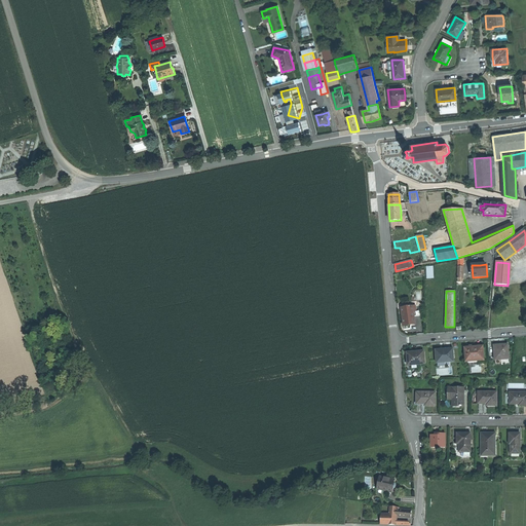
[(422,305),(406,307),(407,313),(403,314),(403,320),(405,331),(412,330),(413,326),(417,325),(416,316),(423,315),(422,305)]
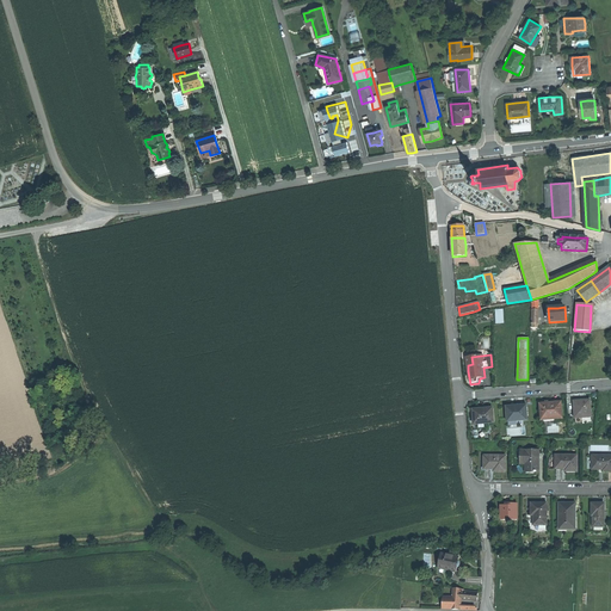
[(573,401),(574,419),(591,417),(590,400),(581,401),(573,401)]
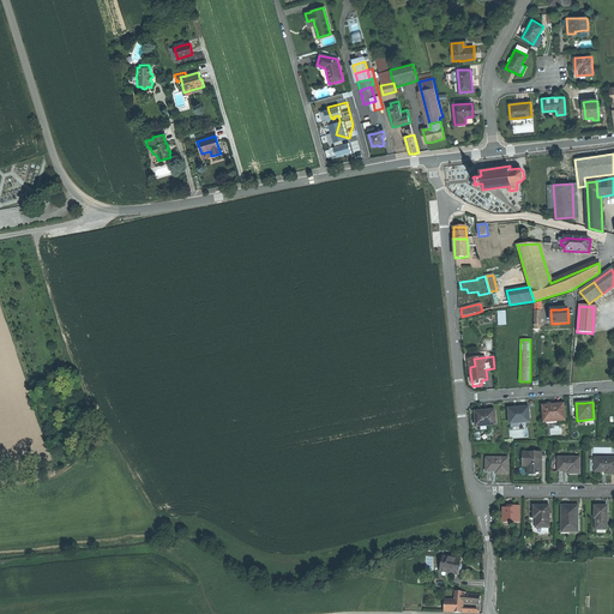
[(557,420),(557,421),(565,421),(564,404),(552,405),(542,407),(543,422),(545,422),(545,421),(557,420)]
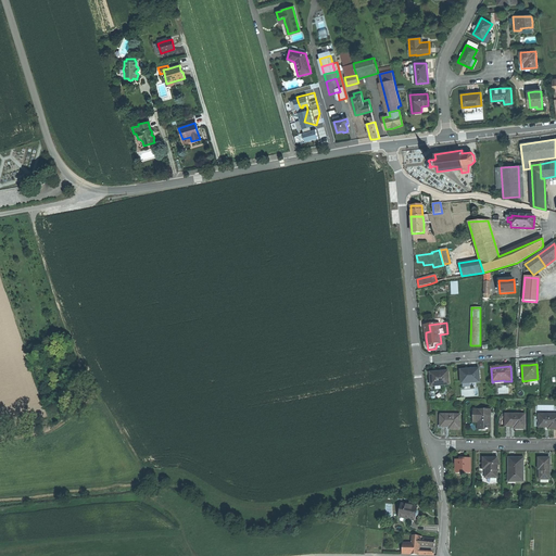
[(460,373),(462,384),(463,384),(471,383),(479,382),(479,369),(472,369),(470,370),(470,371),(460,373)]
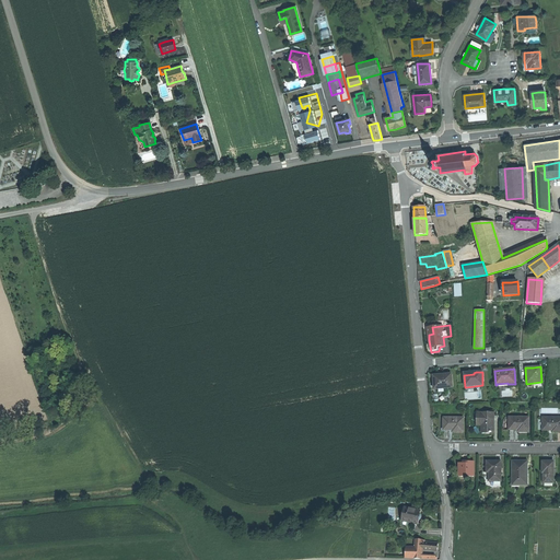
[(433,377),(434,389),(439,389),(444,389),(452,388),(451,374),(445,375),(442,375),(442,376),(433,377)]
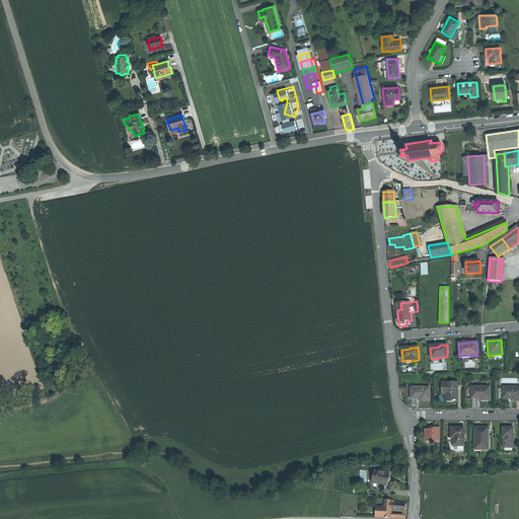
[(451,400),(457,400),(457,383),(442,383),(442,388),(446,388),(446,394),(446,400),(451,400)]
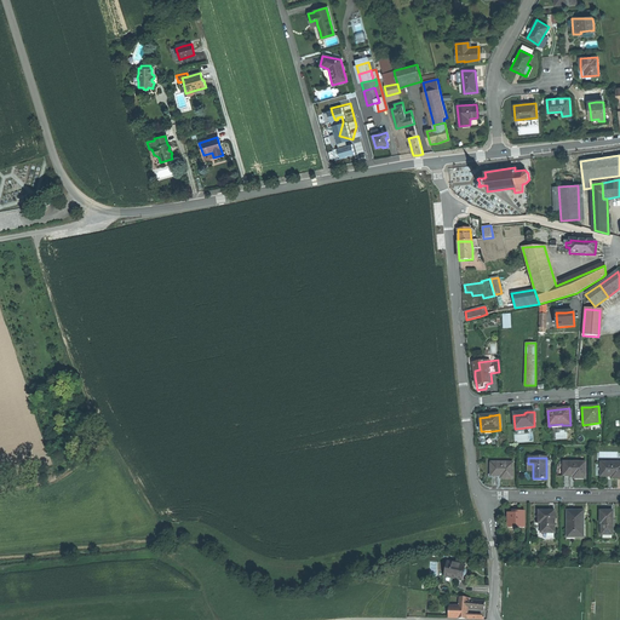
[(506,478),(512,478),(512,463),(491,463),(491,476),(500,476),(500,478),(506,478)]
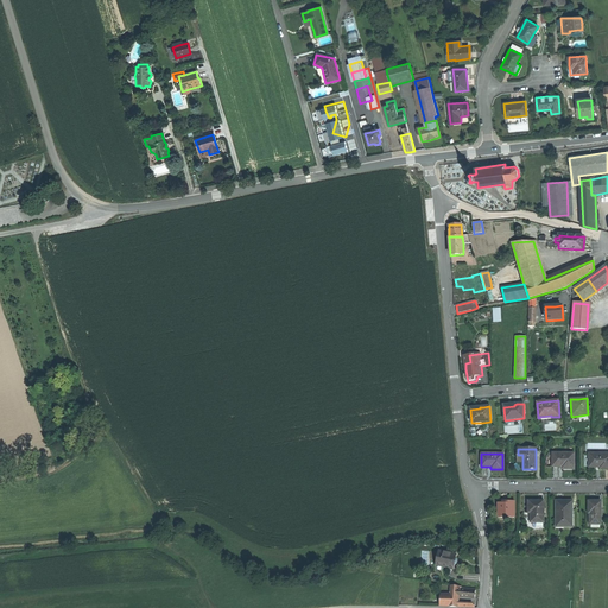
[(568,469),(574,469),(574,454),(552,454),(552,467),(562,467),(562,469),(568,469)]
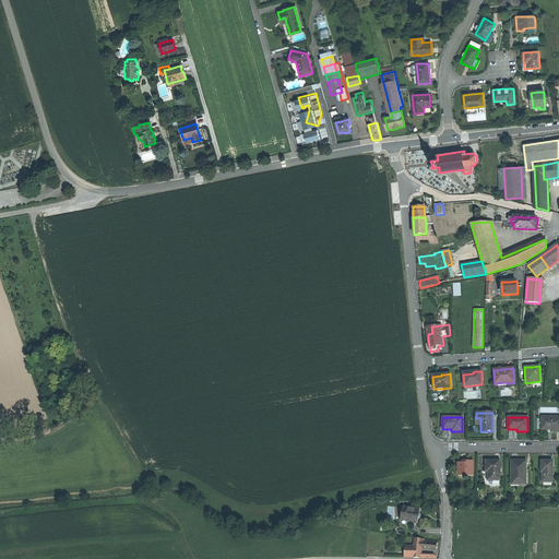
[(556,431),(558,431),(558,417),(542,417),(542,429),(551,429),(550,431),(556,431)]
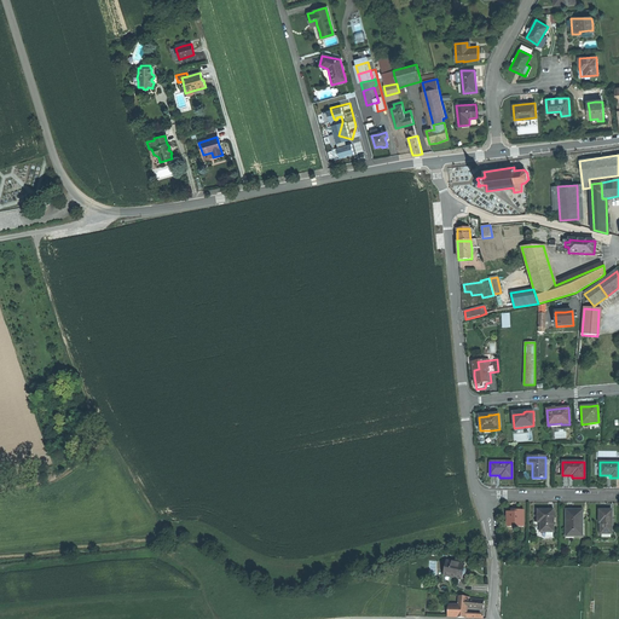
[(507,512),(507,527),(524,527),(524,510),(516,510),(512,509),(512,512),(507,512)]
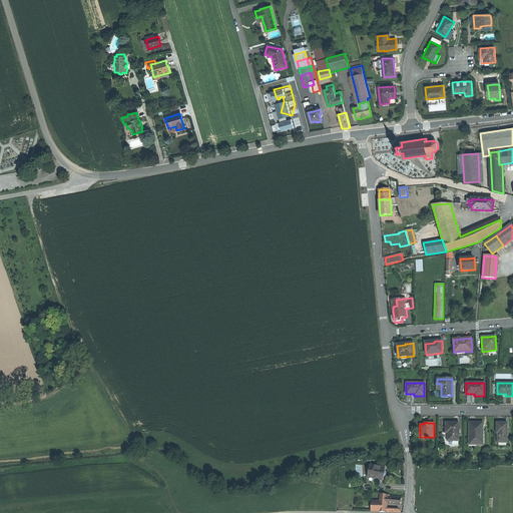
[(448,432),(448,441),(459,441),(459,422),(453,422),(446,422),(446,432),(448,432)]
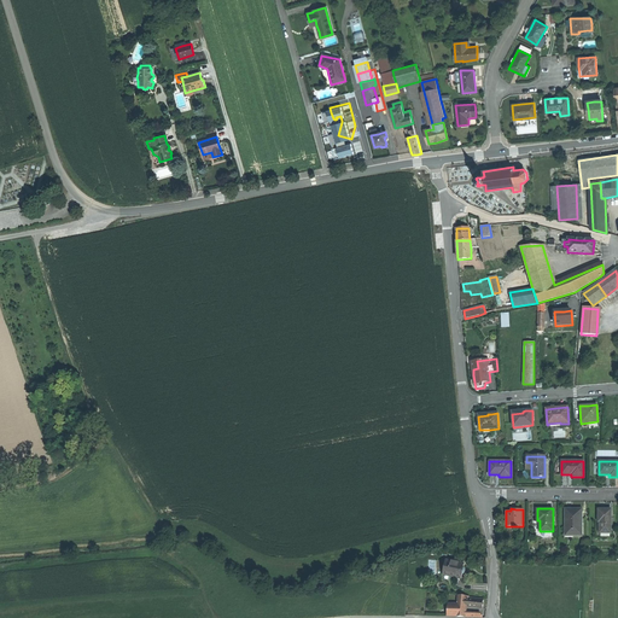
[(566,509),(565,535),(581,535),(581,509),(572,509),(566,509)]
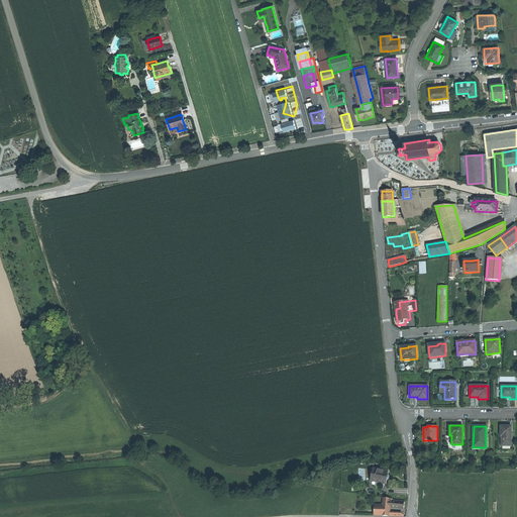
[(502,436),(502,445),(511,445),(511,426),(506,426),(501,426),(501,436),(502,436)]
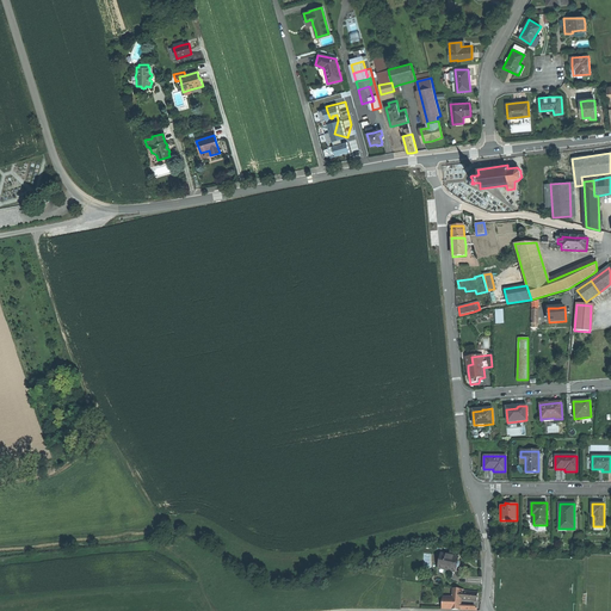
[(341,548),(331,551),(332,560),(344,556),(341,548)]
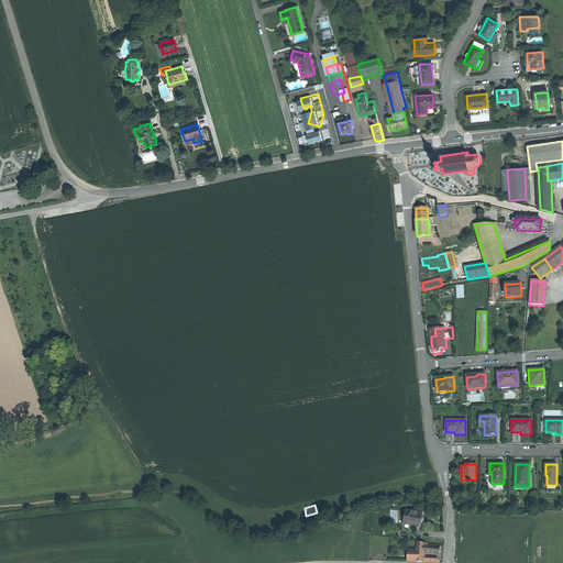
[(423,514),(407,509),(405,520),(416,522),(415,526),(421,527),(422,520),(423,514)]
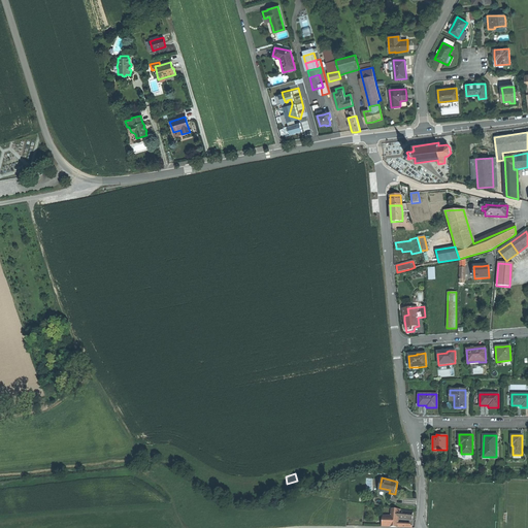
[(399,509),(392,508),(391,516),(390,527),(397,527),(398,524),(398,518),(399,509)]
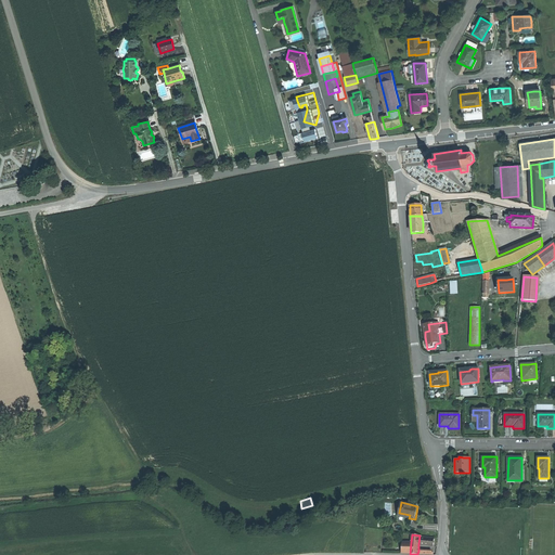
[(422,537),(421,544),(434,546),(434,543),(434,539),(422,537)]
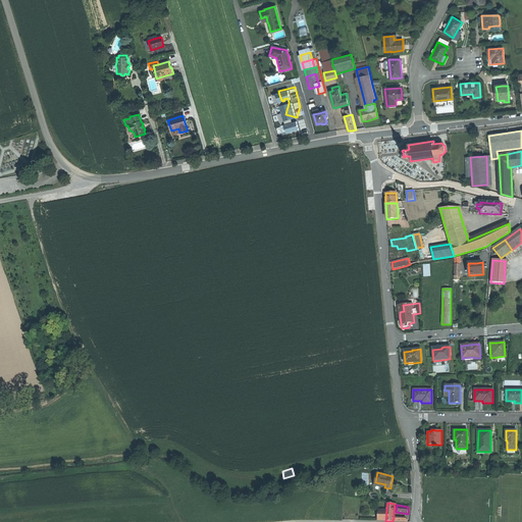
[(385,521),(386,510),(378,510),(377,520),(385,521)]
